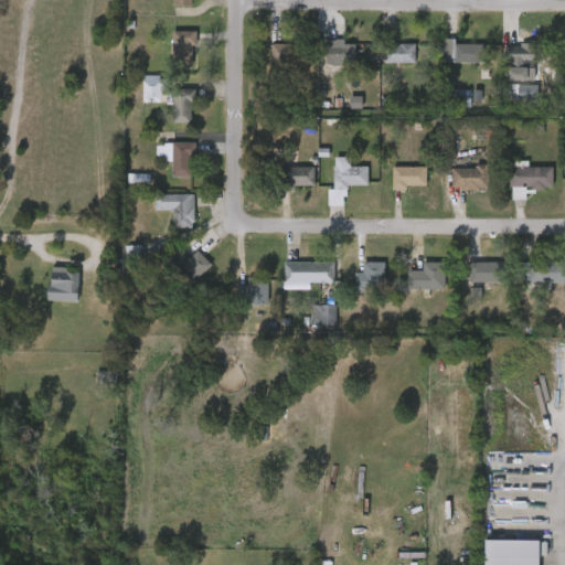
[(192,32),(192,67),(172,67),(172,32),(192,32)]
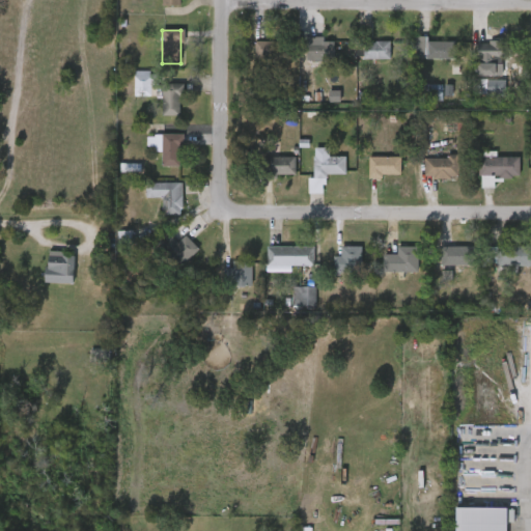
[(453,42),(453,59),(414,59),(414,36),(426,36),(426,42),(453,42)]
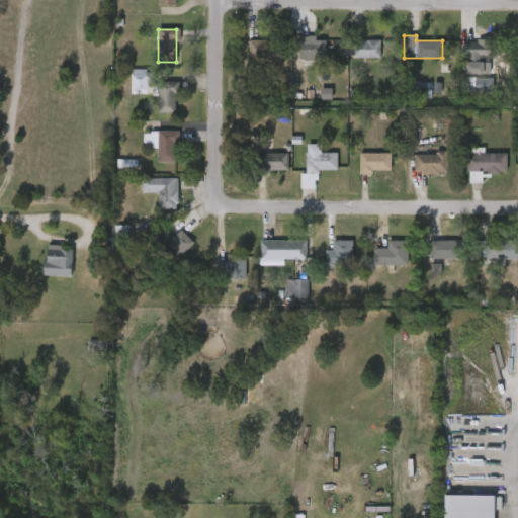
[(301,61),(301,39),(327,39),(327,61),(301,61)]
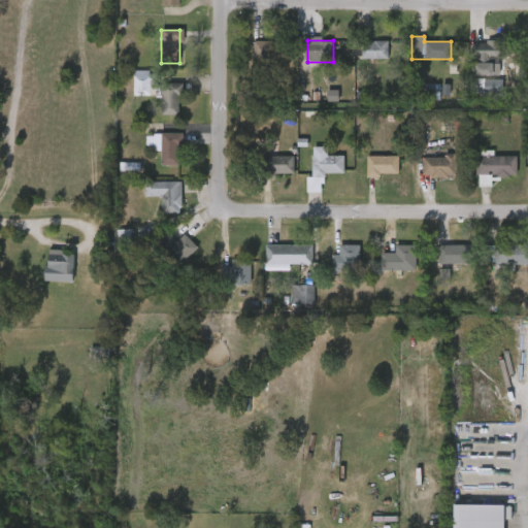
[(285,64),(254,64),(254,42),(285,42),(285,64)]
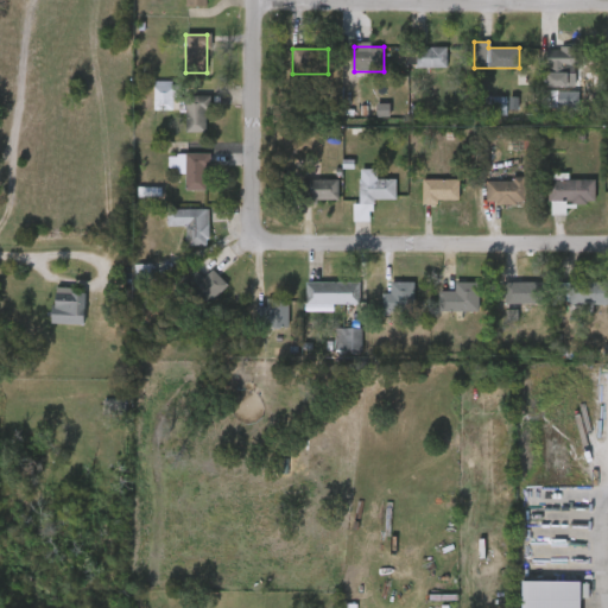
[(445,68),(416,68),(416,49),(445,49),(445,68)]
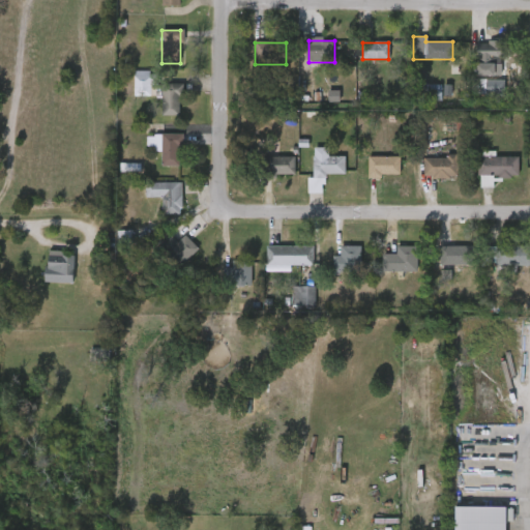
[(505,42),(505,61),(476,61),(476,42),(505,42)]
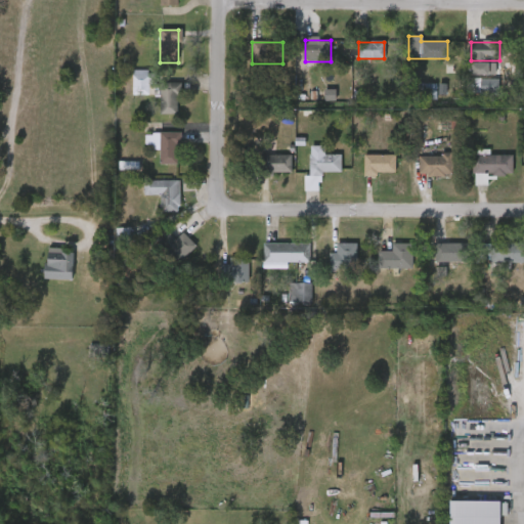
[(147,92),(132,92),(132,71),(147,71),(147,92)]
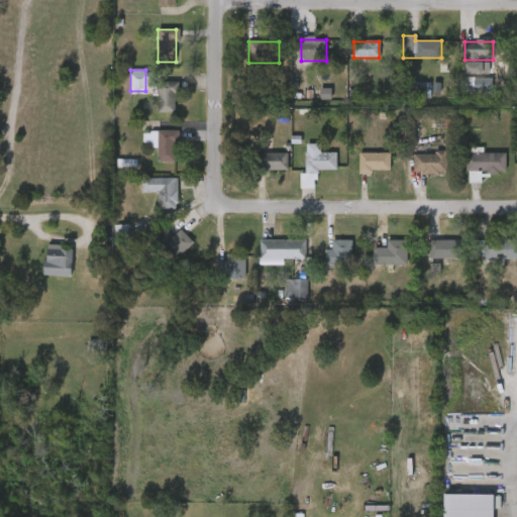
[(474,94),(492,94),(493,79),(475,79),(474,94)]
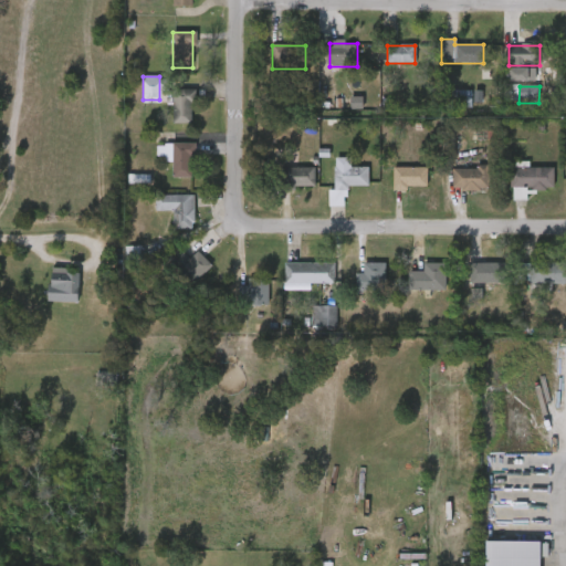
[(173,91),(192,91),(192,124),(173,124),(173,91)]
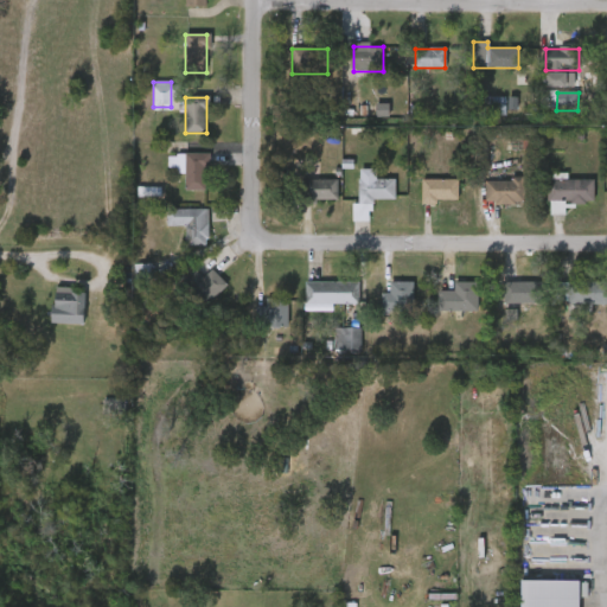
[(506,98),(487,97),(487,115),(505,115),(506,98)]
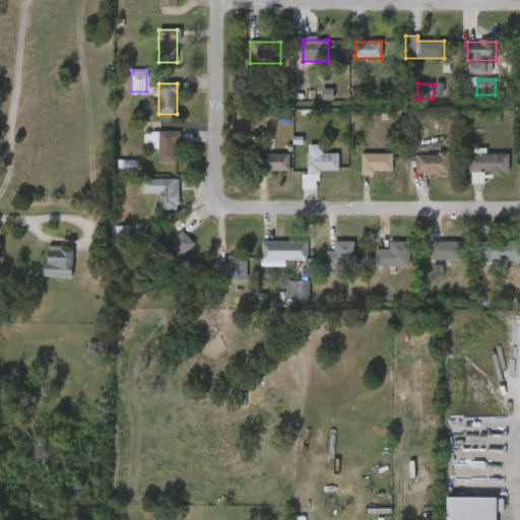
[(151,149),(151,132),(177,132),(177,164),(157,164),(157,149),(151,149)]
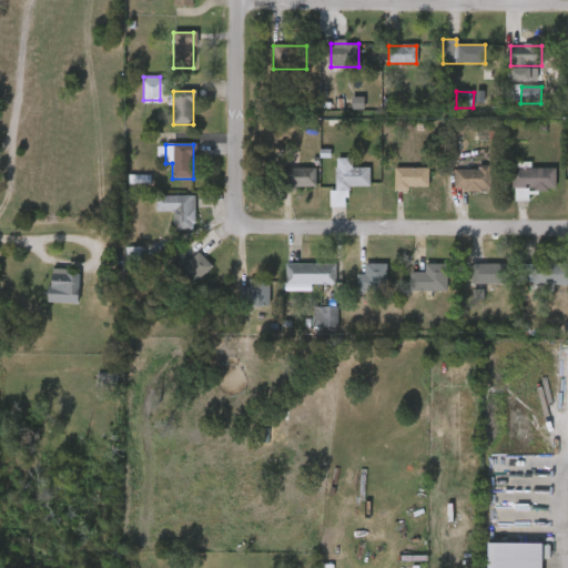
[(351,169),(368,168),(368,190),(335,190),(335,161),(351,160),(351,169)]
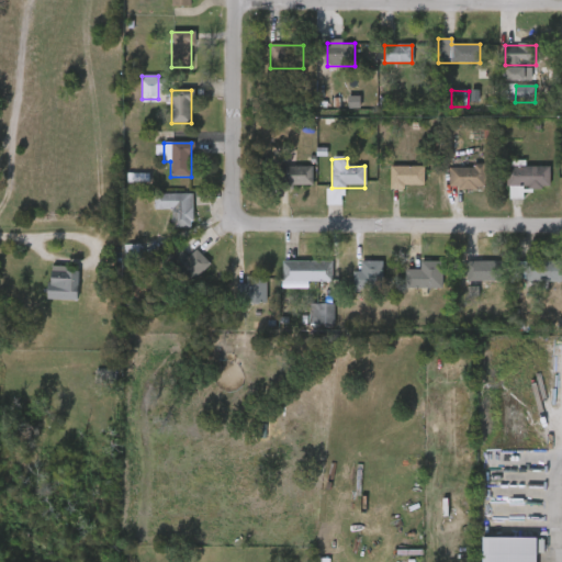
[(312,167),(312,187),(277,187),(277,167),(312,167)]
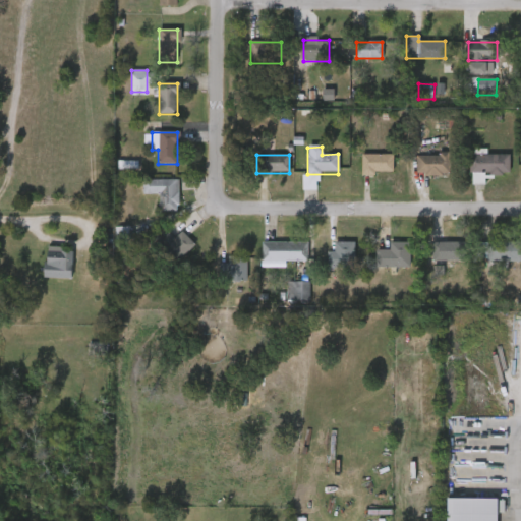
[(361,174),(361,155),(393,155),(393,174),(361,174)]
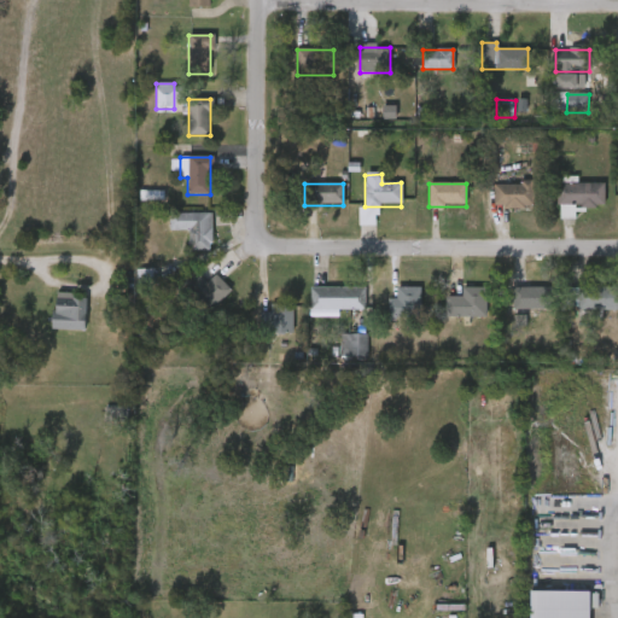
[(493,184),(532,184),(532,208),(493,208),(493,184)]
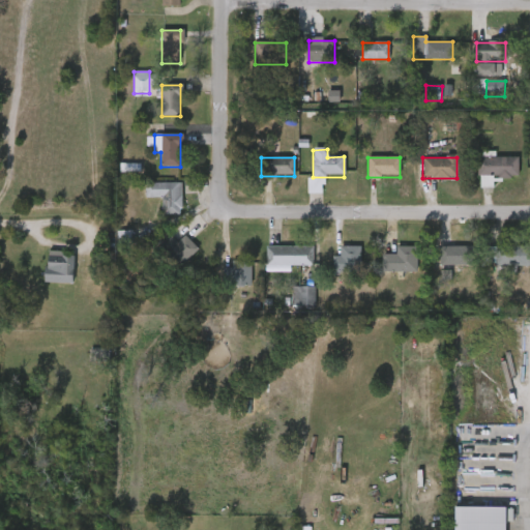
[(480,157),(505,157),(505,177),(480,177),(480,157)]
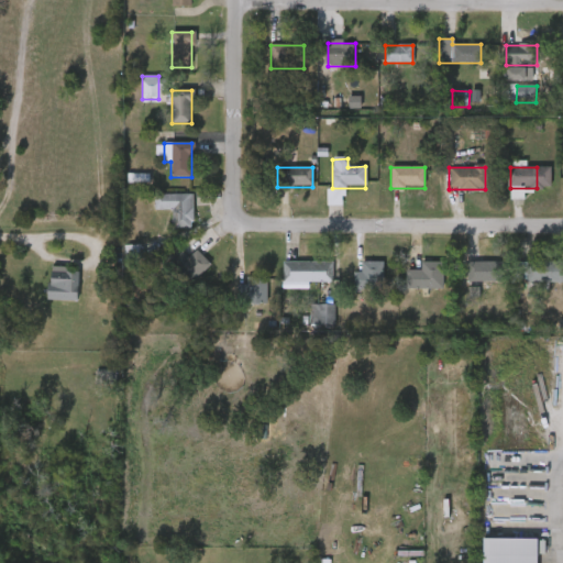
[(191,195),(191,229),(172,229),(172,210),(153,210),(153,195),(191,195)]
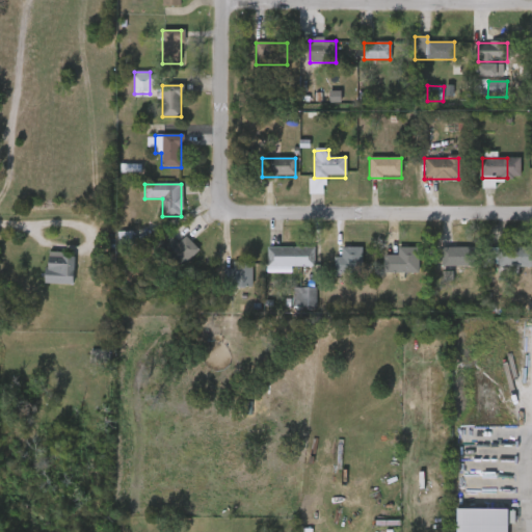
[(160,248),(169,239),(176,245),(184,237),(197,250),(180,268),(160,248)]
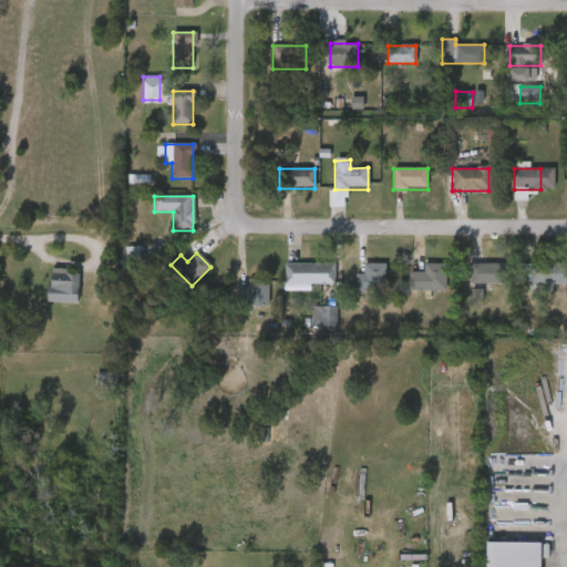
[(285,264),(334,264),(334,286),(285,286),(285,264)]
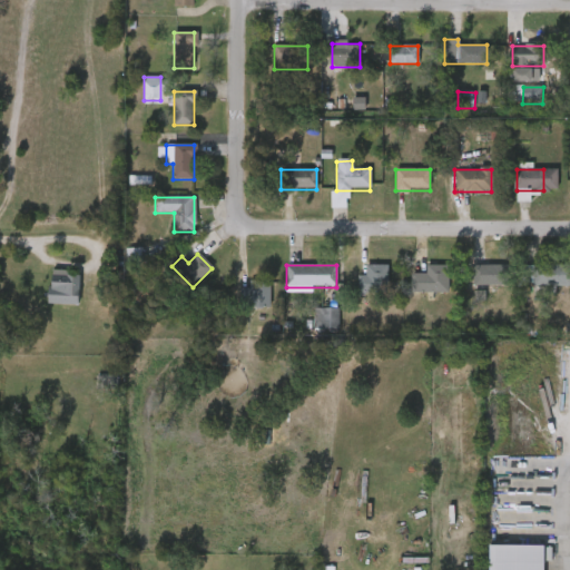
[(509,286),(472,286),(472,265),(509,265),(509,286)]
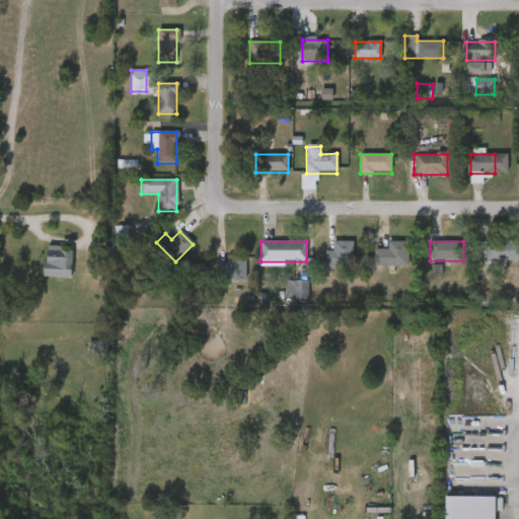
[(516,241),(516,262),(484,262),(484,241),(516,241)]
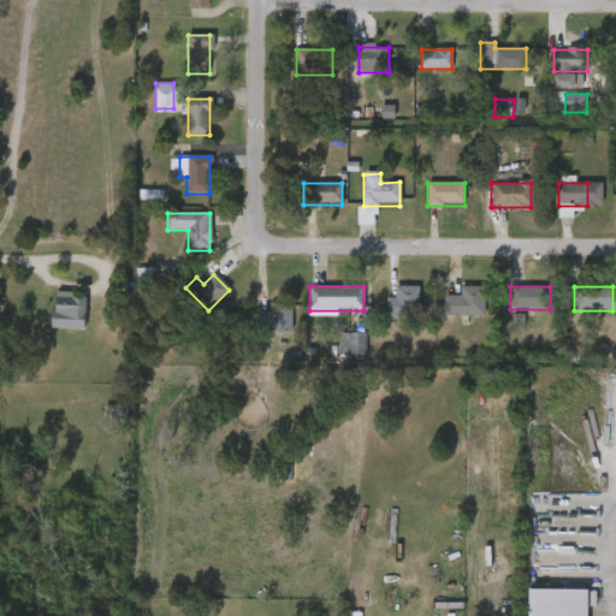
[(420,288),(420,318),(386,318),(386,298),(395,298),(395,288),(420,288)]
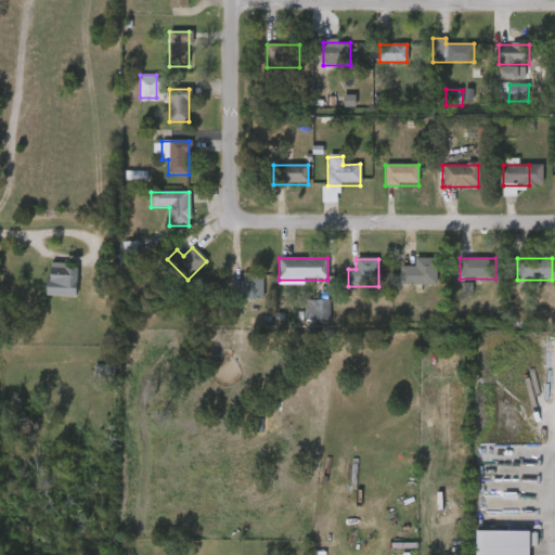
[(436,286),(400,286),(400,267),(414,267),(414,259),(436,259),(436,286)]
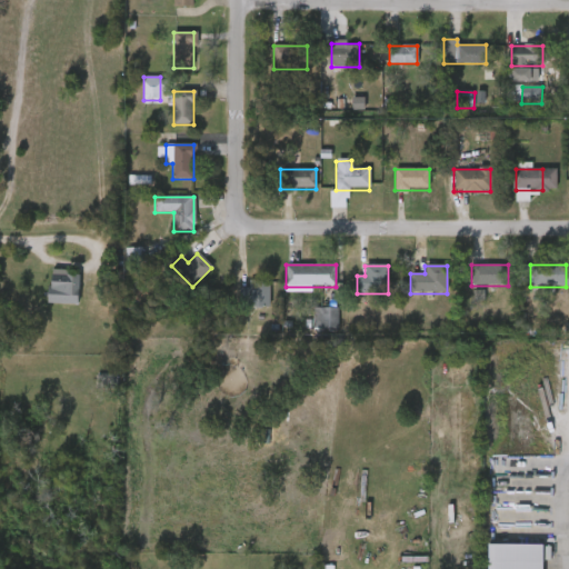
[(48,303),(48,276),(78,276),(78,303),(48,303)]
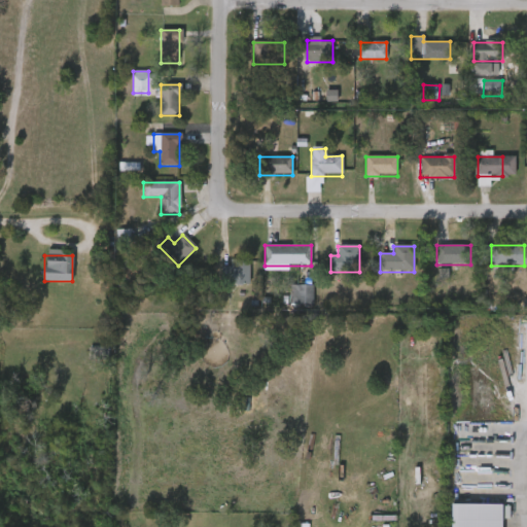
[(233,281),(233,259),(250,259),(250,281),(233,281)]
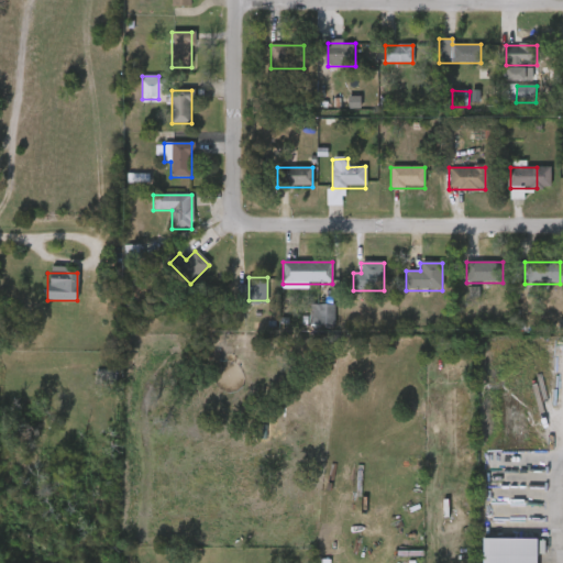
[(334,326),(335,305),(310,305),(310,324),(334,326)]
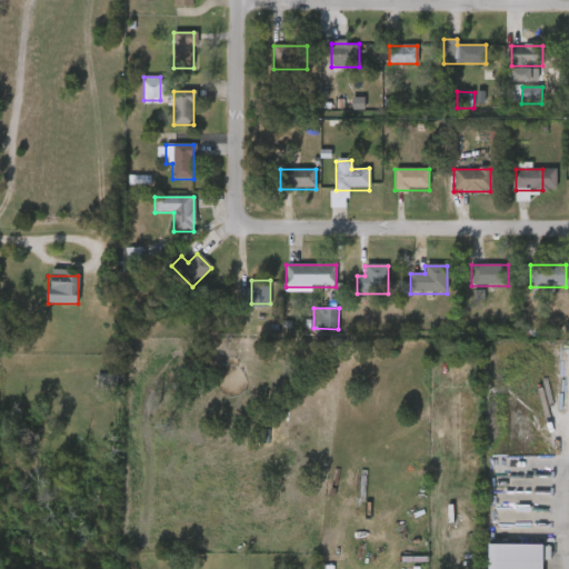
[(115,390),(115,376),(98,375),(97,389),(115,390)]
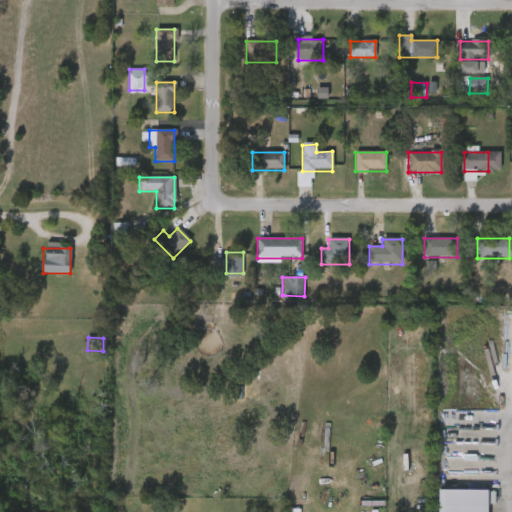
[(439,511),(439,487),(488,487),(488,511),(439,511)]
